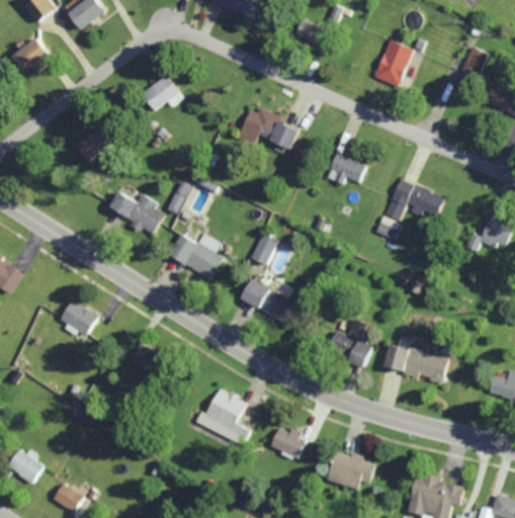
[(56,9),(48,0),(31,0),(24,6),(36,23),(56,9)]
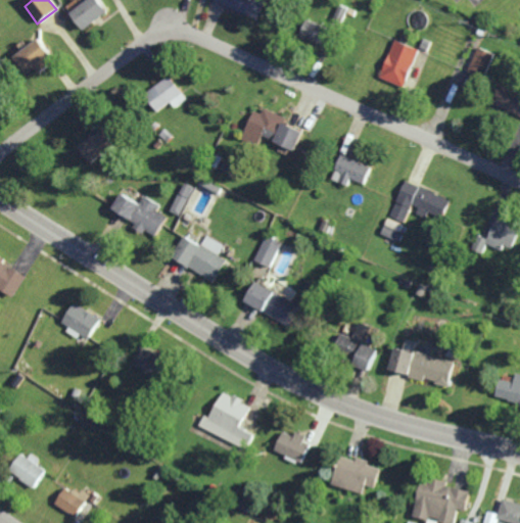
[(83,29),(69,11),(84,0),(98,0),(106,9),(83,29)]
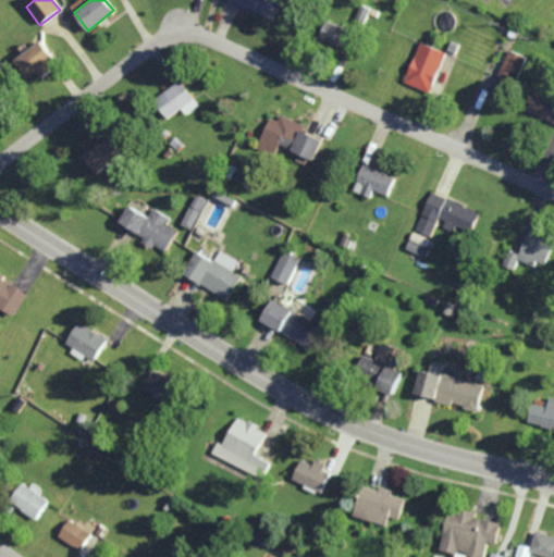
[(283,0),(273,20),(229,0),(283,0)]
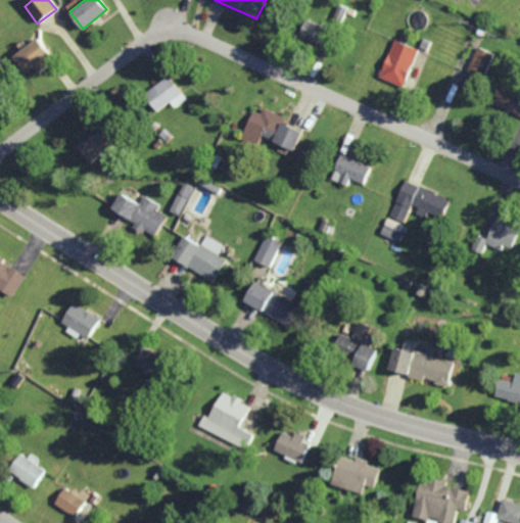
[(340,24),(332,20),(339,4),(347,8),(340,24)]
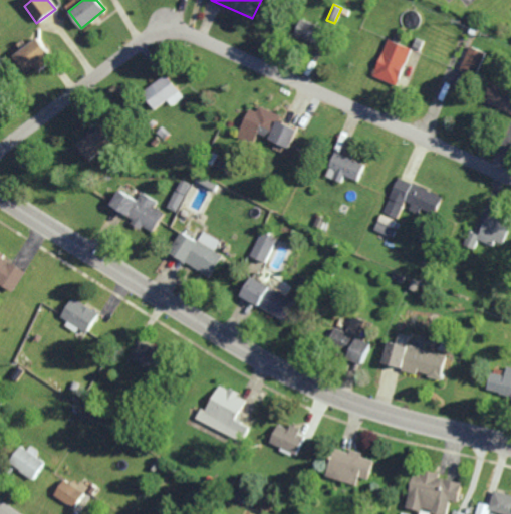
[(321,47),(310,41),(309,44),(292,36),(300,19),(328,32),(321,47)]
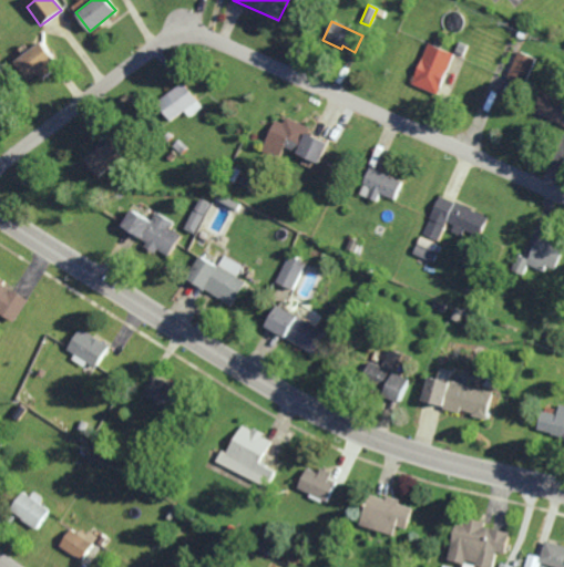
[(464,58),(453,53),(460,35),(471,40),(464,58)]
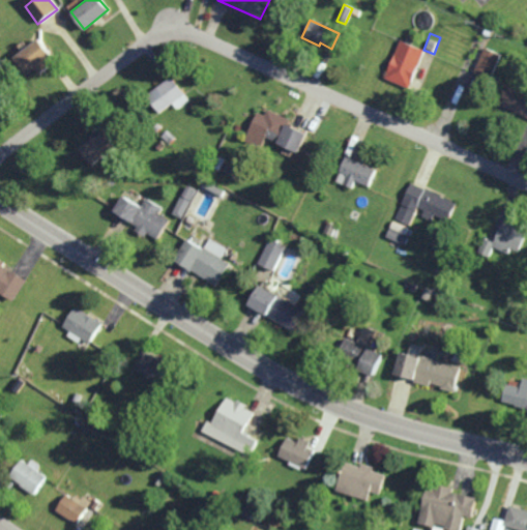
[(27,74),(12,56),(37,37),(52,55),(27,74)]
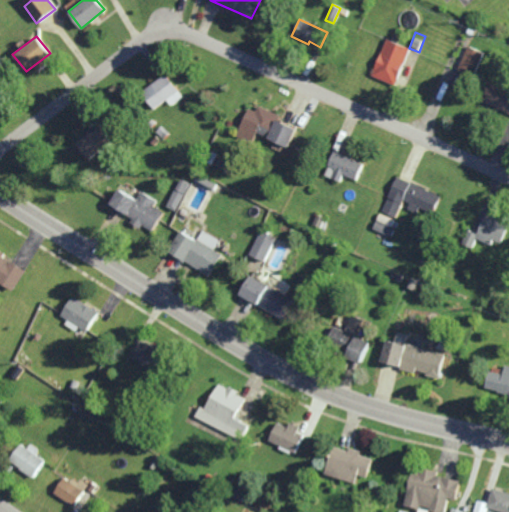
[(392,86),(369,76),(385,40),(407,50),(392,86)]
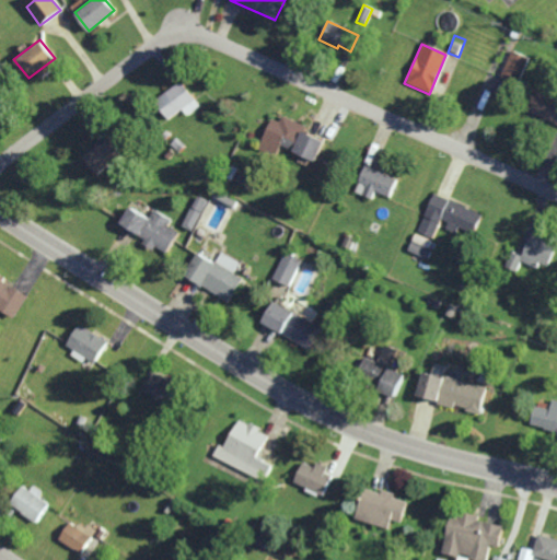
[(517,85),(498,78),(511,50),(529,59),(517,85)]
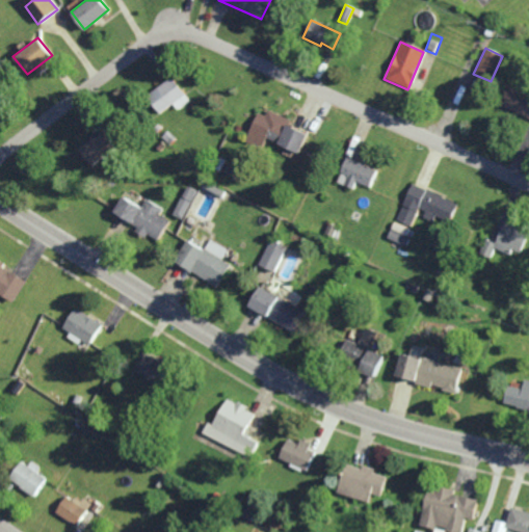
[(178,108),(174,102),(159,112),(147,95),(172,76),(189,100),(178,108)]
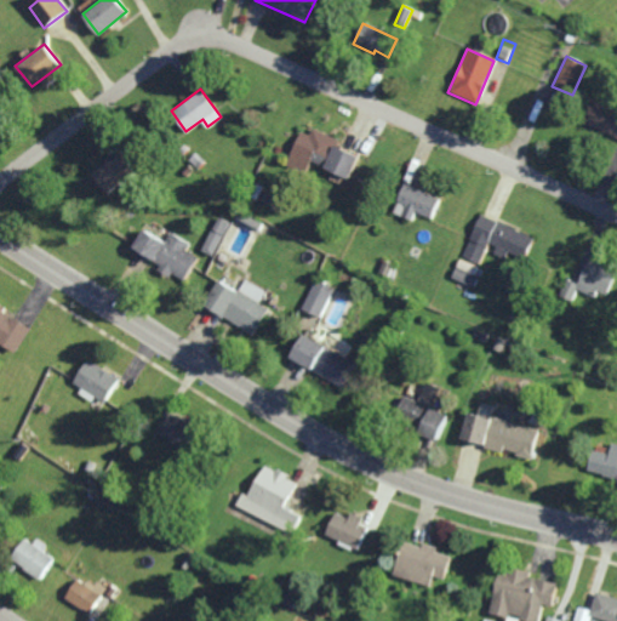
[(616,138),(581,123),(590,102),(616,113),(616,138)]
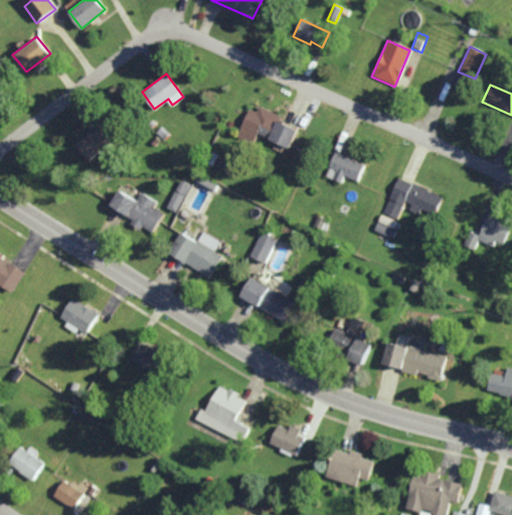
[(299,130),(292,147),(286,145),(283,151),(275,148),(278,141),(249,129),(244,141),(237,138),(250,109),(299,130)]
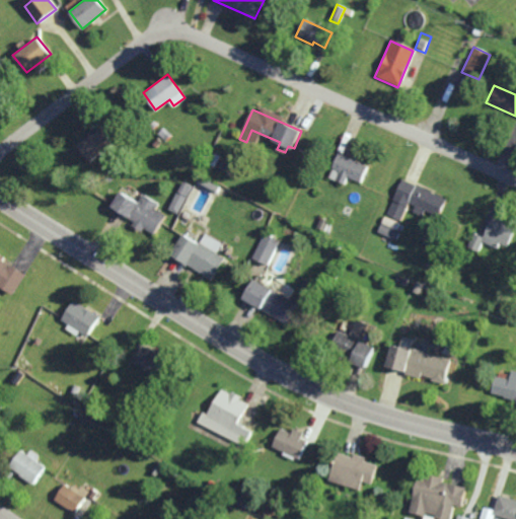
[(166,141),(158,133),(164,127),(172,134),(166,141)]
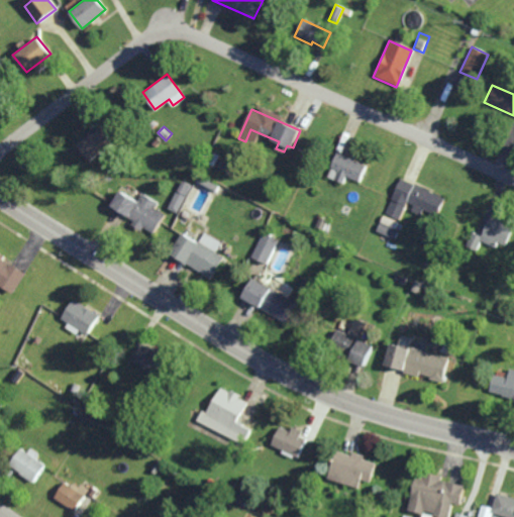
[(112,142),(89,161),(76,143),(89,134),(90,135),(101,127),(112,142)]
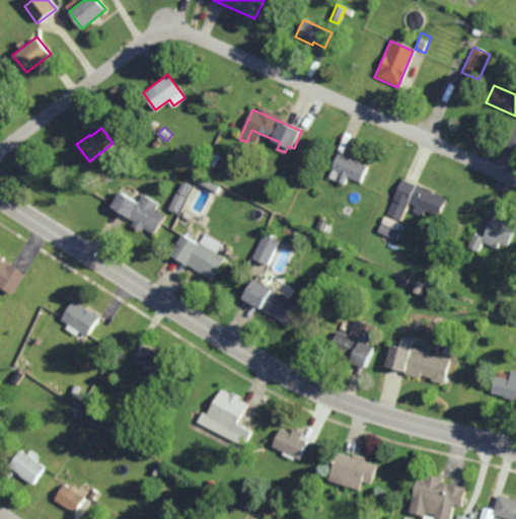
[(156,147),(152,143),(157,138),(161,142),(156,147)]
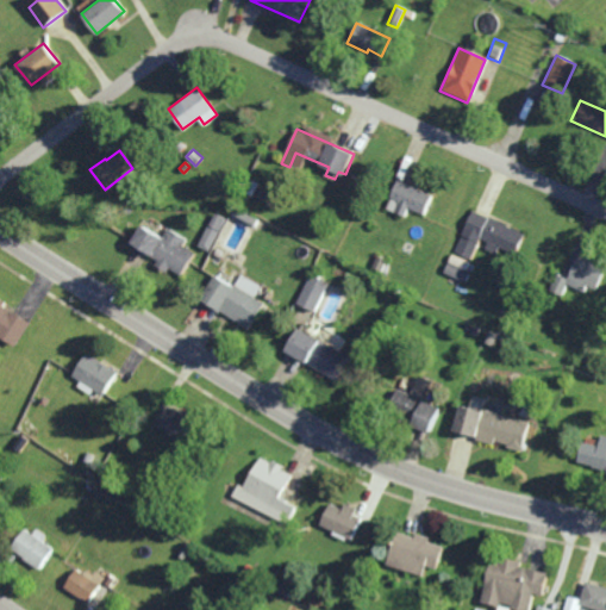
[(252,195),(243,191),(250,179),(260,184),(252,195)]
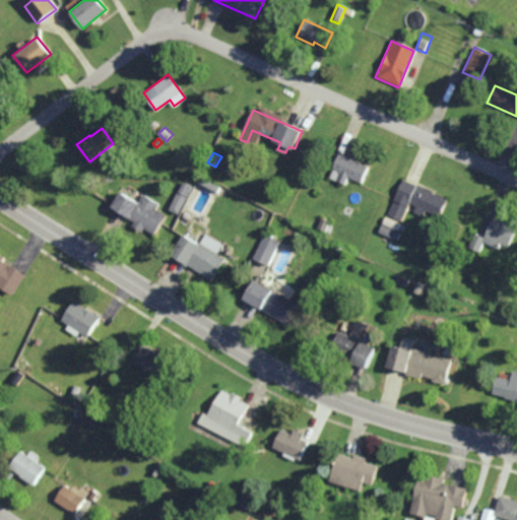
[(361,183),(346,177),(343,185),(336,181),(340,173),(331,169),(338,153),(356,160),(356,161),(368,168),(361,183)]
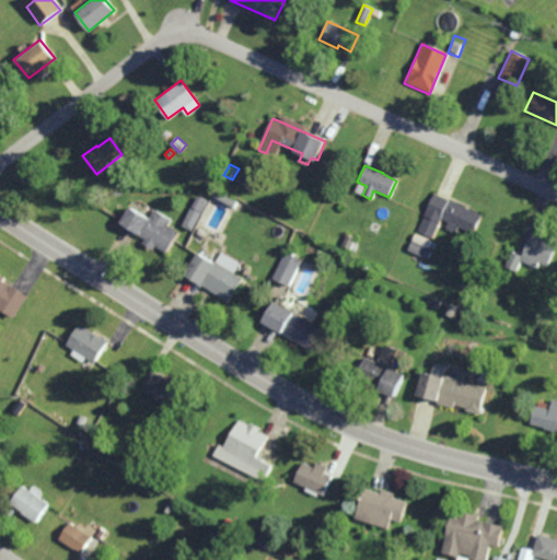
[(223,190),(218,187),(225,176),(231,179),(223,190)]
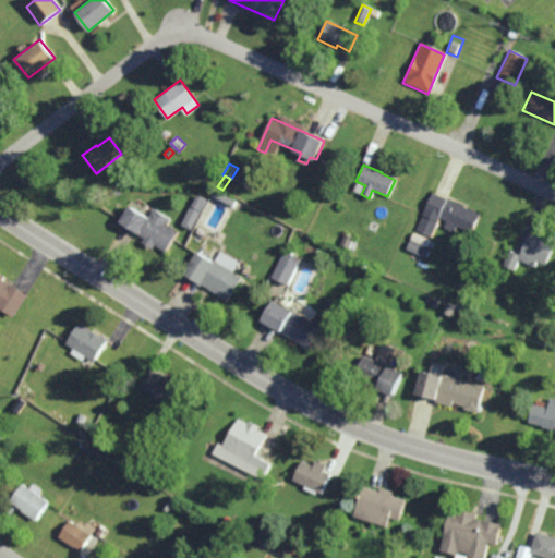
[(471,233),(456,227),(454,233),(443,228),(445,222),(438,219),(430,239),(414,231),(432,193),(479,215),(471,233)]
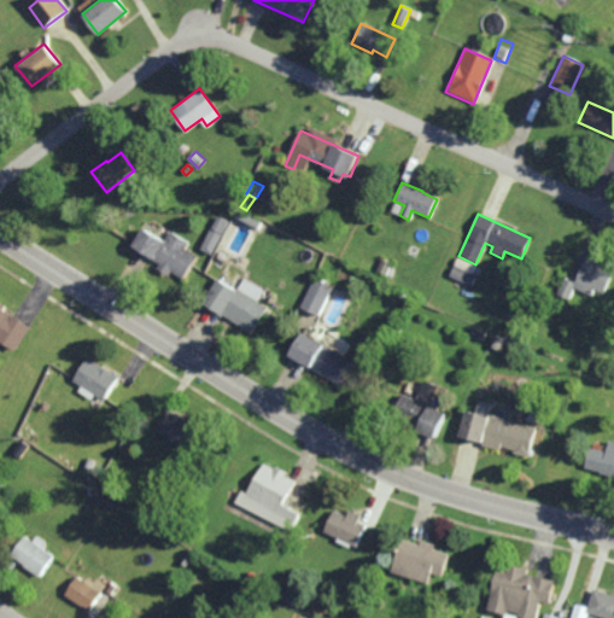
[(211,255),(202,249),(220,215),(231,221),(211,255)]
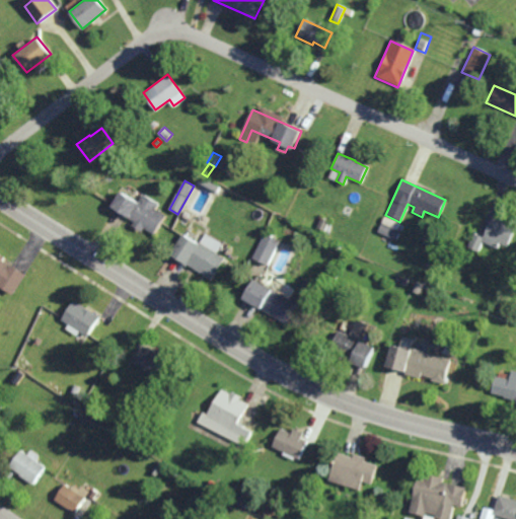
[(138,202),(143,195),(157,203),(154,209),(165,215),(154,235),(144,229),(142,232),(131,226),(133,222),(129,219),(130,217),(113,206),(121,192),(138,202)]
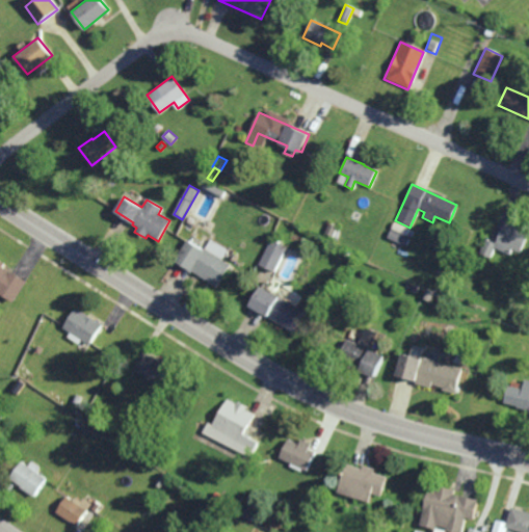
[(520,254),(511,250),(509,255),(494,248),(490,259),(478,254),(484,239),(494,243),(504,221),(523,230),(523,231),(528,234),(520,254)]
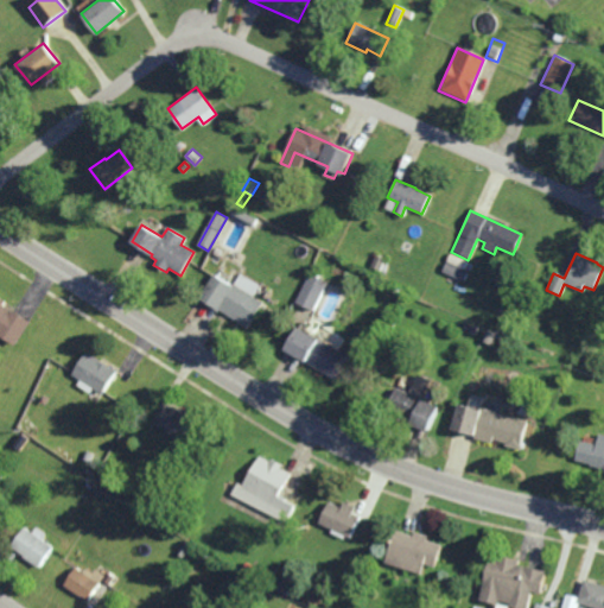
[(463,271),(445,263),(449,254),(466,263),(463,271)]
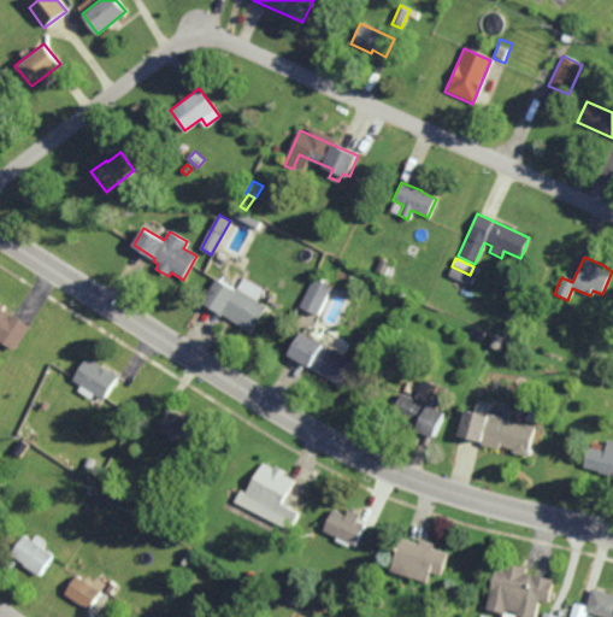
[(385,275),(376,271),(381,260),(390,264),(385,275)]
